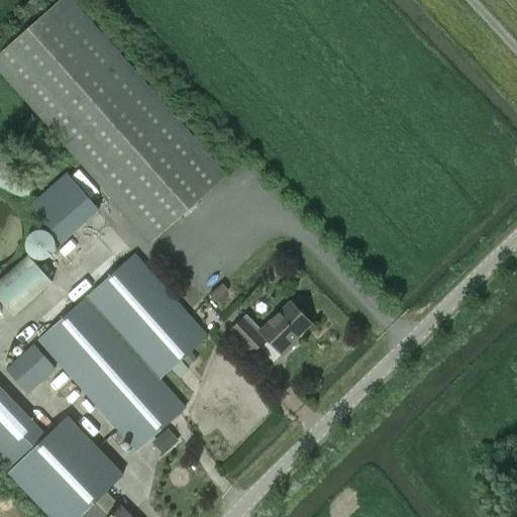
[(72,0),(60,0),(0,53),(0,71),(151,242),(227,176),(72,0)]
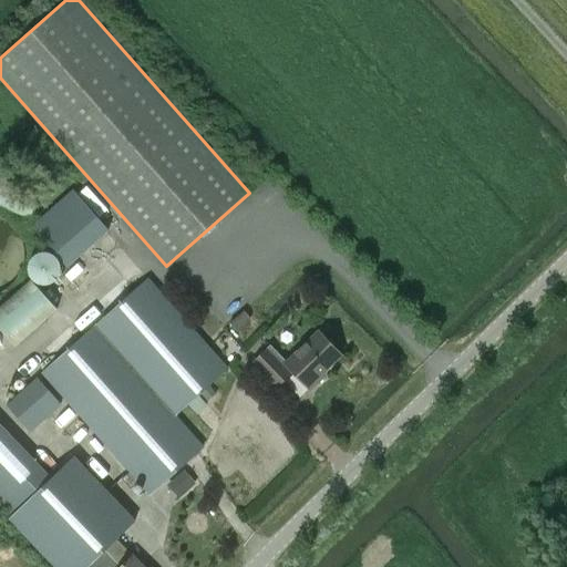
[(0,169),(0,205),(31,215),(41,183),(17,175),(0,169)]
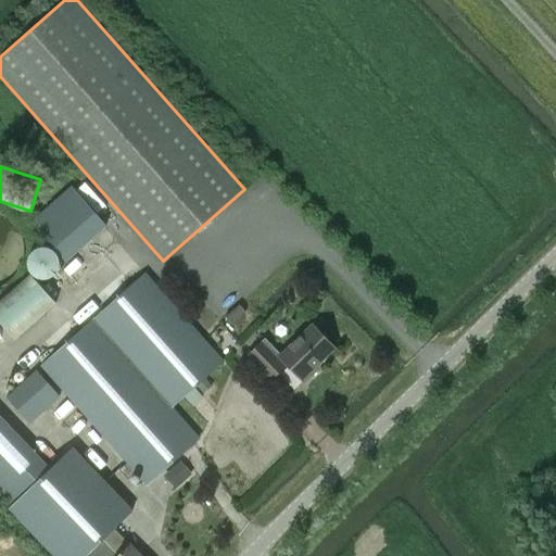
[(72,186),(33,220),(66,261),(106,225),(72,186)]
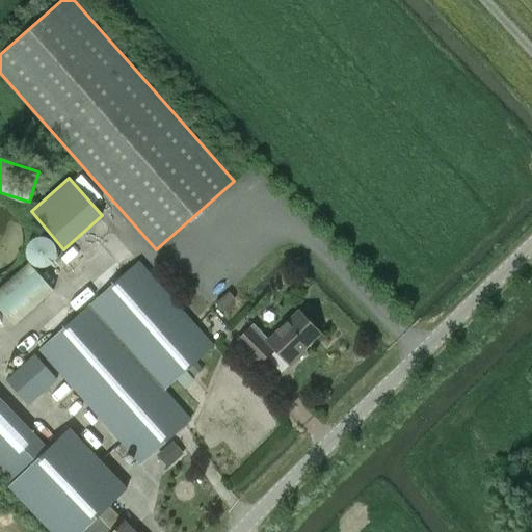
[(16,241),(16,236),(16,230),(14,222),(11,218),(6,211),(2,207),(0,205),(0,265),(0,266),(5,262),(10,255),(14,249),(16,241)]
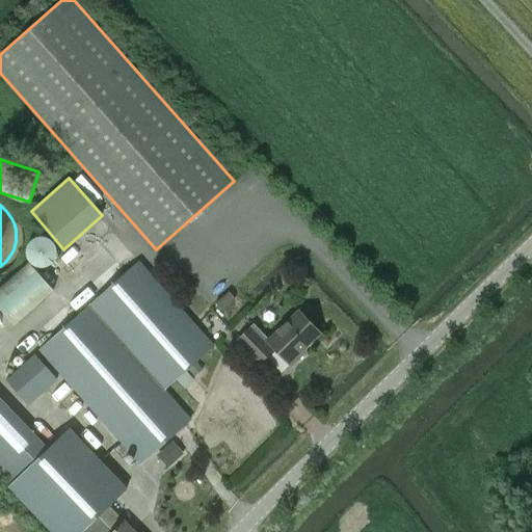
[(27,249),(26,251),(26,253),(27,254),(27,256),(27,257),(28,259),(28,260),(29,261),(30,262),(32,264),(34,265),(35,266),(38,267),(42,267),(44,267),(47,266),(49,265),(52,264),(54,262),(55,259),(56,258),(57,256),(57,255),(57,253),(57,250),(57,249),(57,247),(56,245),(55,244),(54,242),(52,240),(49,238),(47,237),(45,237),(43,236),(40,236),(37,237),(34,238),(33,239),(31,240),(30,242),(29,243),(28,245),(27,246),(27,247),(27,249)]
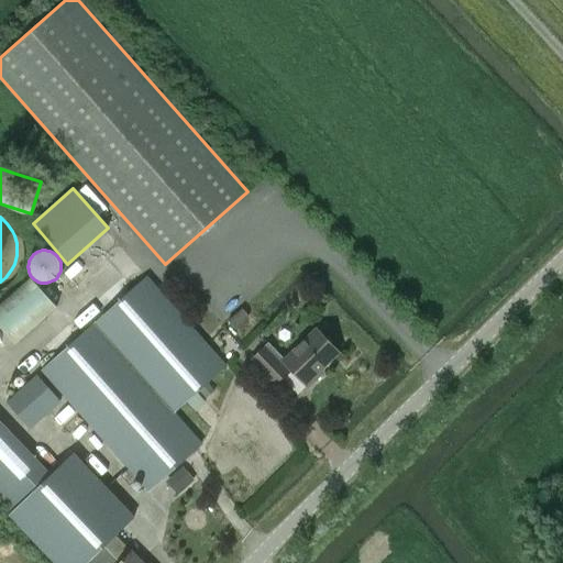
[(30,277),(0,304),(0,327),(15,344),(57,306),(30,277)]
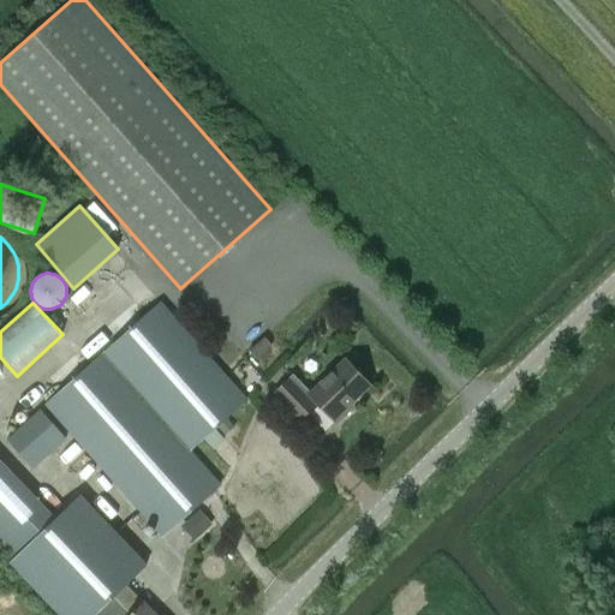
[(106,353),(47,405),(163,536),(220,485),(190,452),(246,400),(161,303),(106,353)]
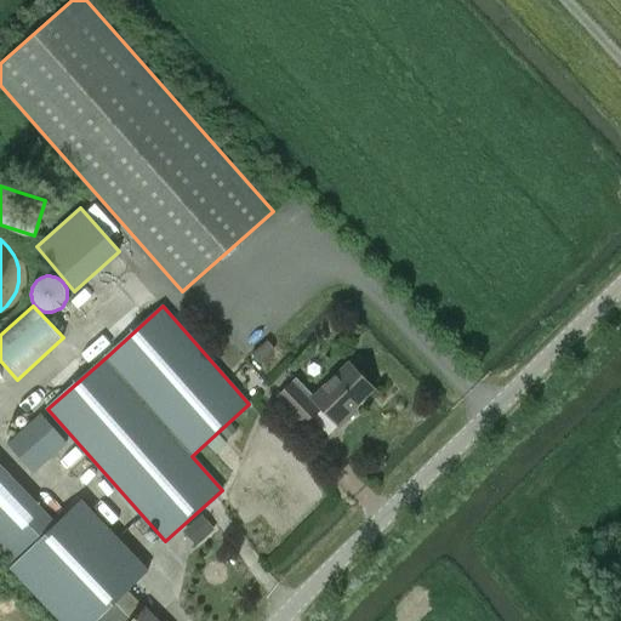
[(296,380),(278,397),(303,423),(317,410),(320,406),(340,427),(353,414),(351,411),(374,388),(349,363),(313,397),(296,380)]
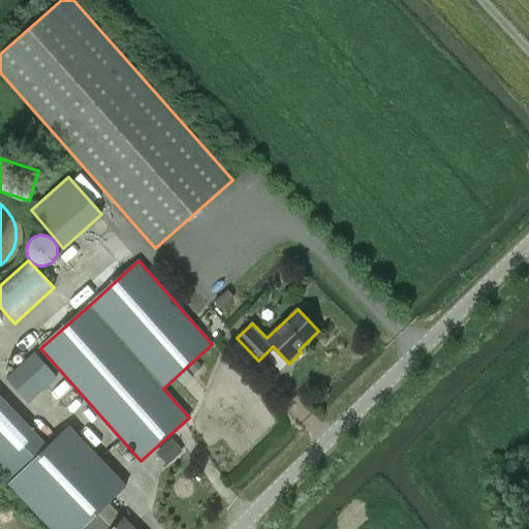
[(35,351),(5,377),(28,403),(57,377),(35,351)]
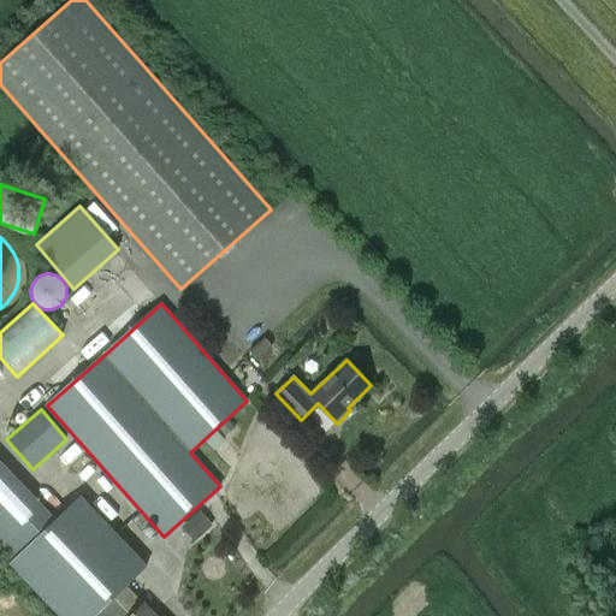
[(0,456),(0,542),(16,558),(22,552),(86,615),(155,615),(143,604),(126,587),(142,570),(73,503),(60,516),(0,456)]
